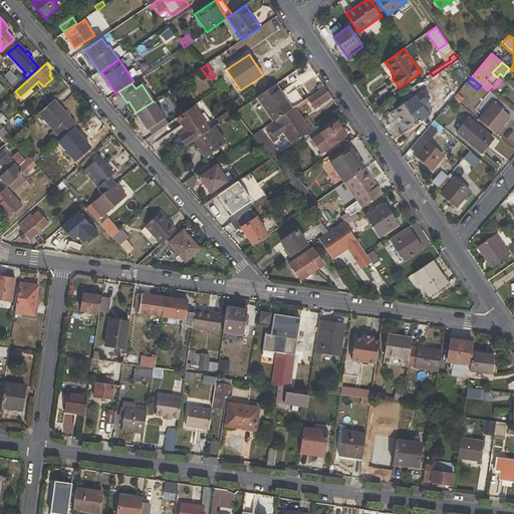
[(276,84),(256,97),(273,121),(276,120),(292,108),(276,84)]
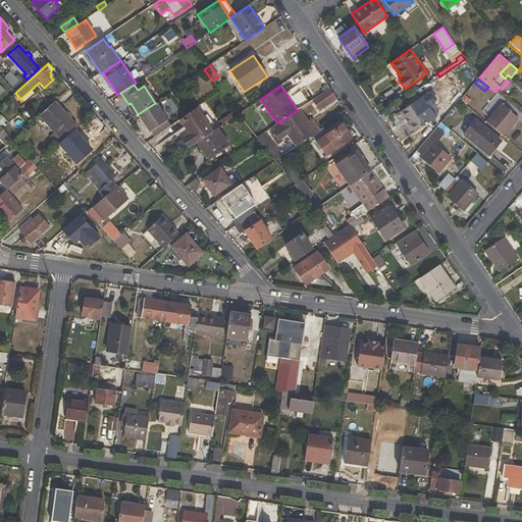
[(312,100),(320,110),(336,98),(329,88),(312,100)]
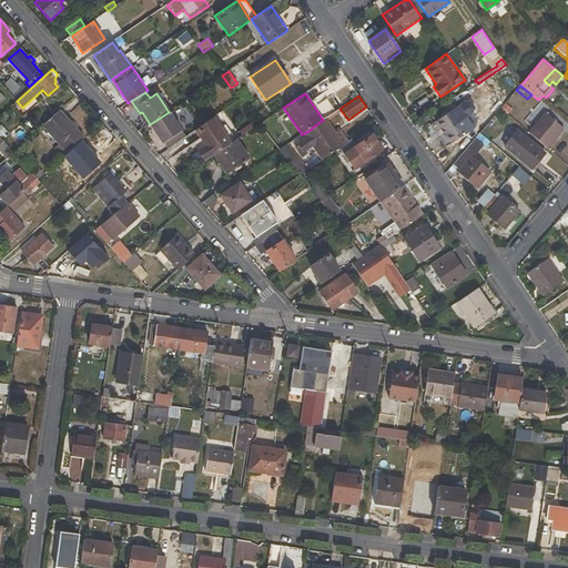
[(456,110),(437,123),(445,134),(464,121),(456,110)]
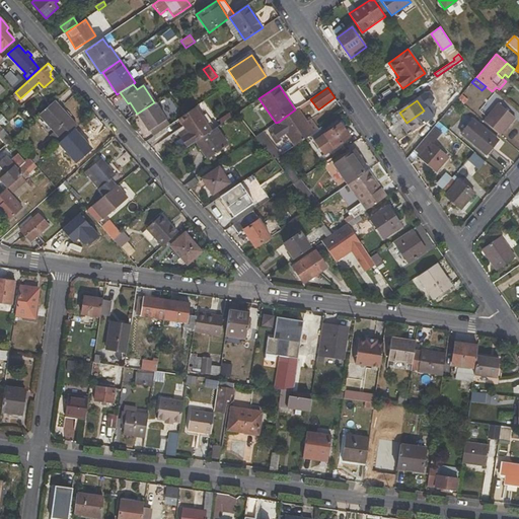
[(55,101),(40,116),(54,133),(61,141),(65,138),(75,128),(77,126),(55,101)]
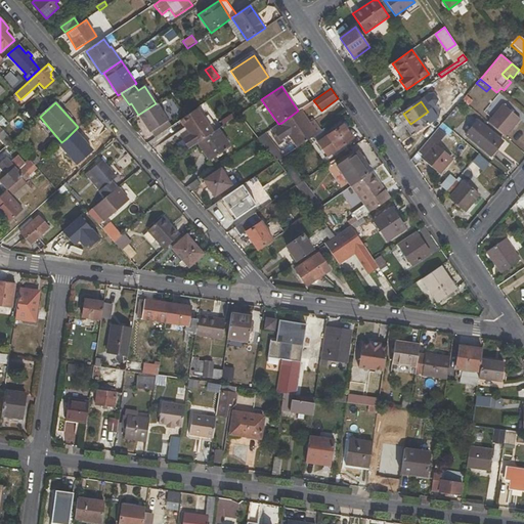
[(156,103),(138,115),(155,137),(171,126),(156,103)]
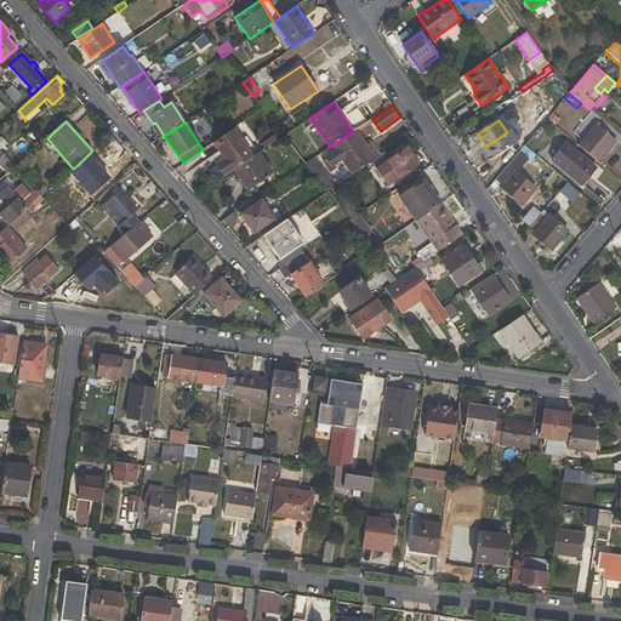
[(597,124),(579,144),(599,163),(617,141),(597,124)]
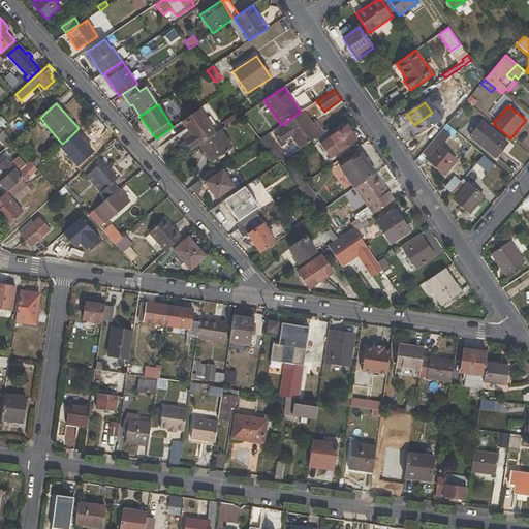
[(191,136),(184,141),(190,151),(199,145),(216,133),(199,109),(182,122),(191,136)]
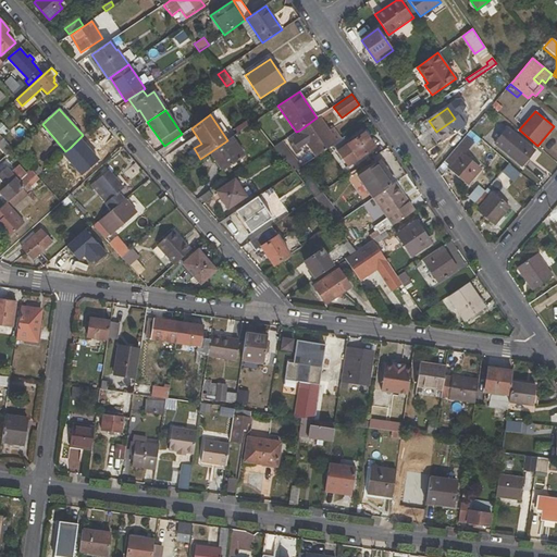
[(298,150),(307,144),(317,157),(337,143),(320,115),(317,118),(299,131),(301,135),(292,141),(298,150)]
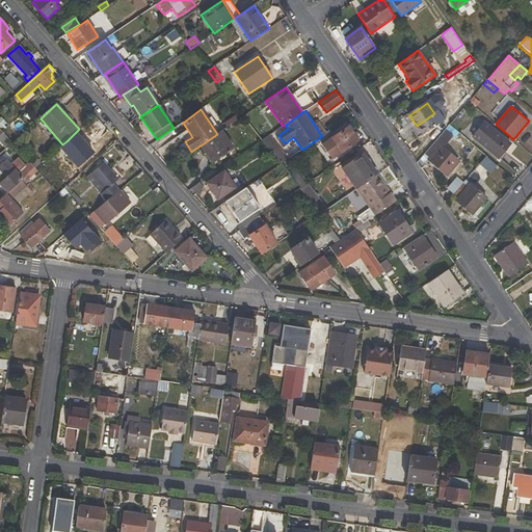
[(423,136),(441,124),(434,113),(417,126),(423,136)]
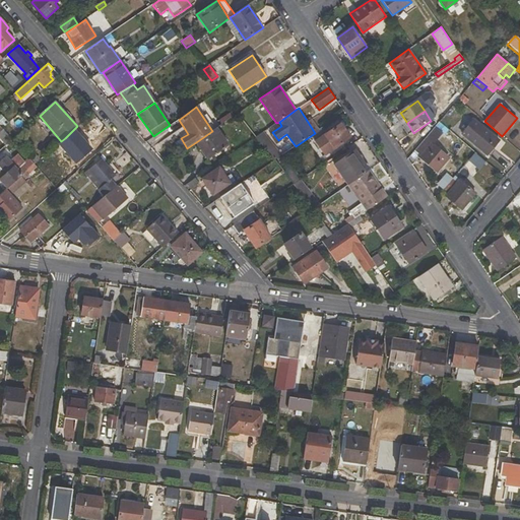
[(473,121),(463,132),(488,153),(498,141),(473,121)]
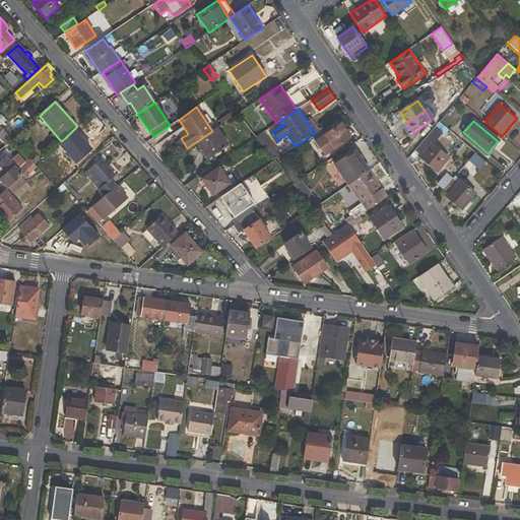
[(443,132),(445,134),(449,130),(440,122),(436,126),(443,132)]
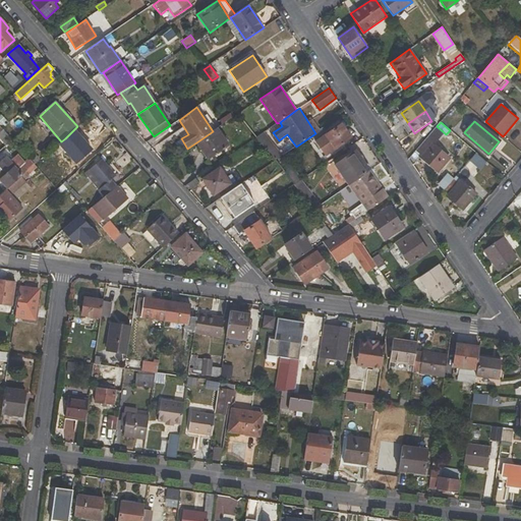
[(351,137),(342,123),(309,146),(320,160),(351,137)]
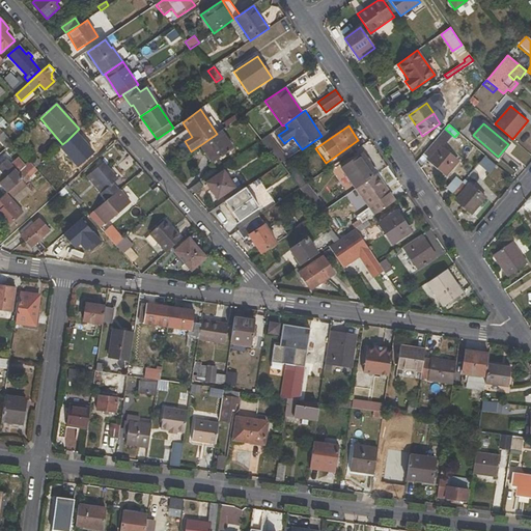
[(452,135),(445,129),(423,155),(428,159),(428,160),(446,175),(458,161),(442,146),(452,135)]
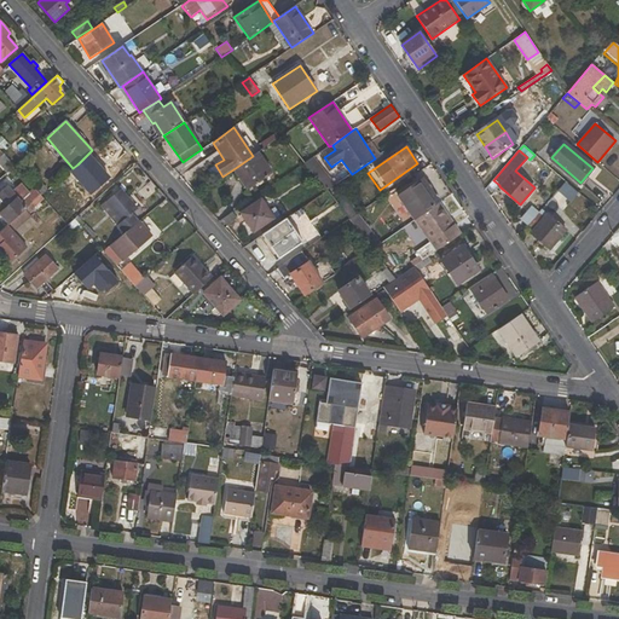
[(111,177),(90,152),(77,165),(98,187),(111,177)]
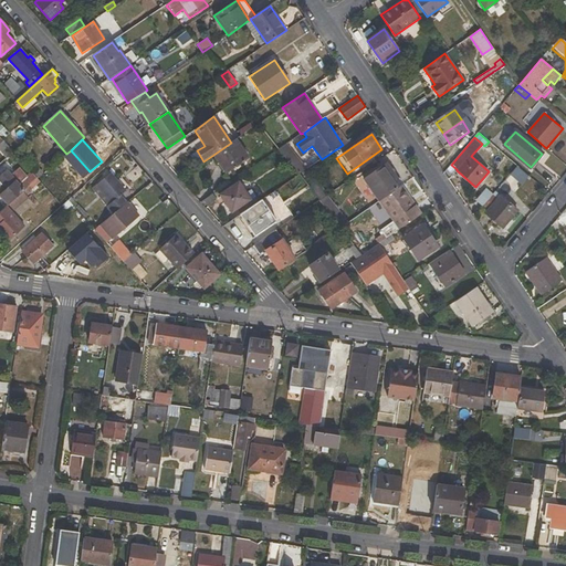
[(104,149),(111,156),(121,146),(115,139),(104,149)]
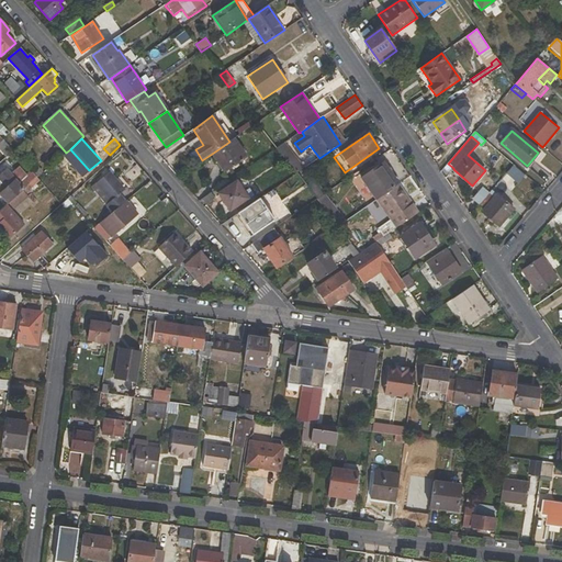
[(225,172),(247,157),(235,138),(229,142),(212,154),(225,172)]
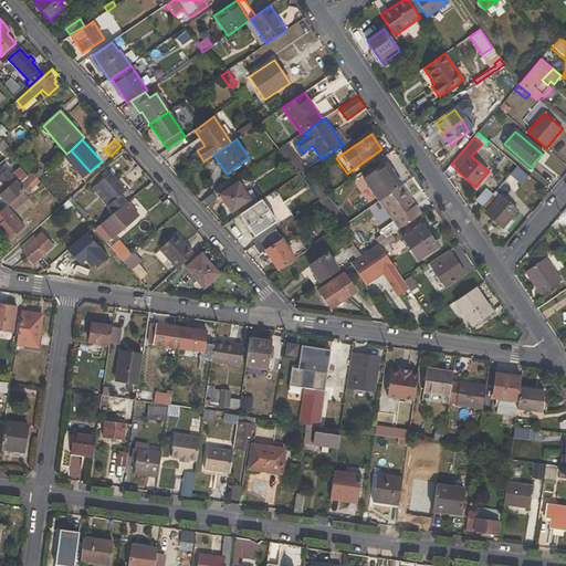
[(3,140),(0,143),(0,150),(7,158),(13,152),(3,140)]
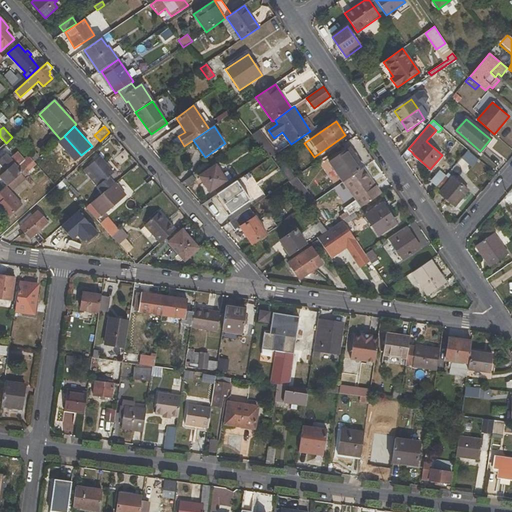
[(53,131),(49,135),(56,143),(60,139),(53,131)]
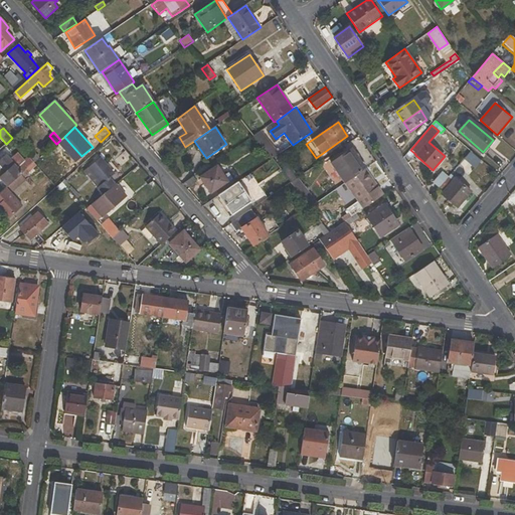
[(266,135),(259,139),(267,148),(271,145),(273,144),(266,135)]
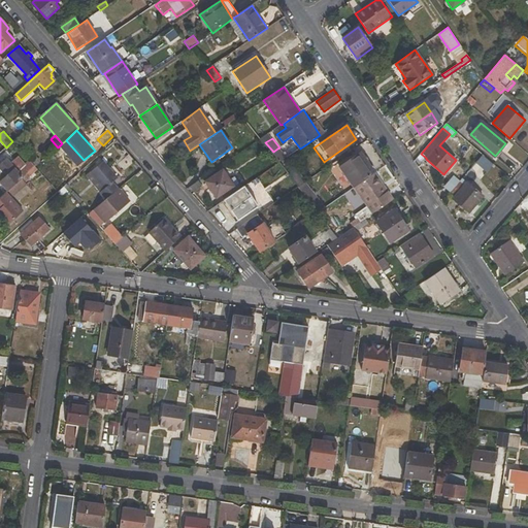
[(278,161),(284,157),(277,149),(273,152),(272,153),(278,161)]
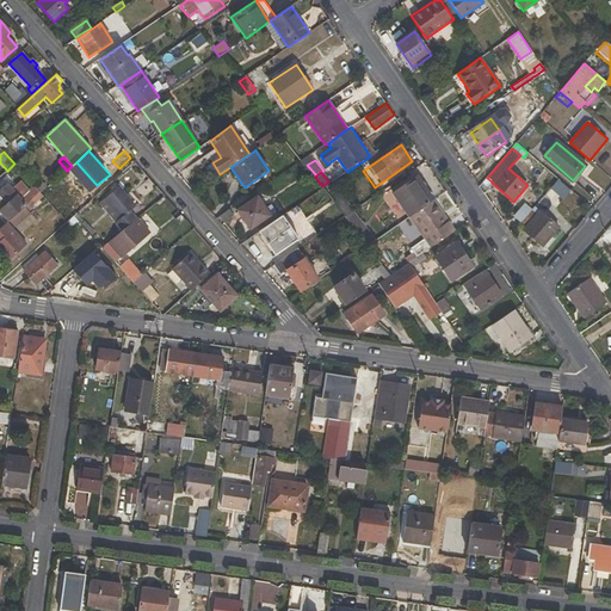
[(0,211),(8,222),(25,208),(41,193),(34,186),(31,189),(20,177),(10,187),(6,185),(0,190),(0,211)]
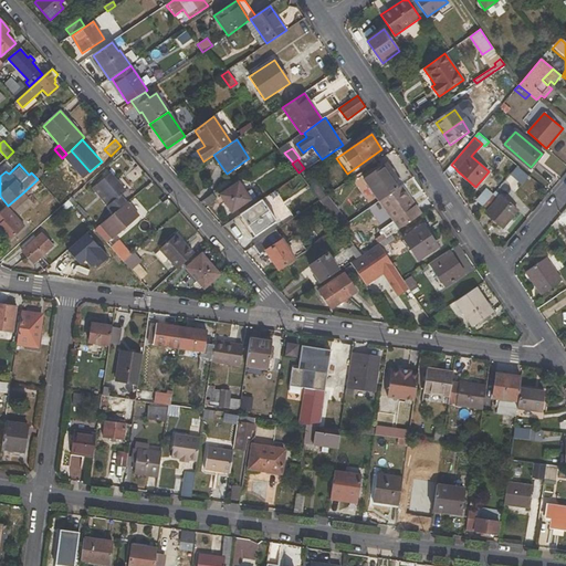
[(386,164),(364,179),(379,201),(401,186),(386,164)]
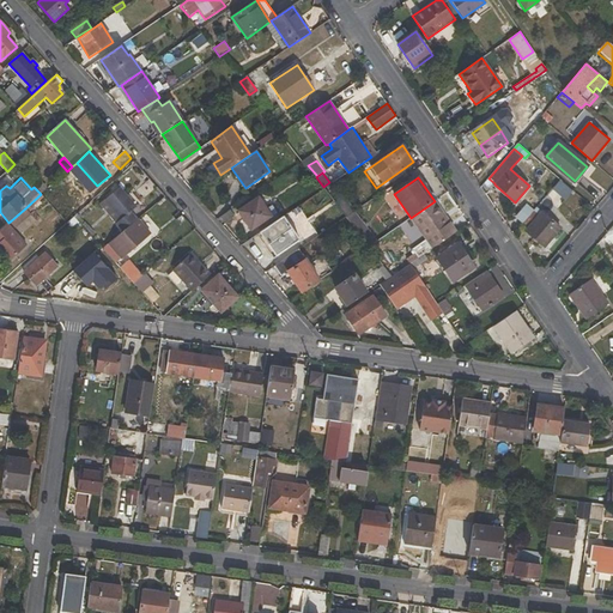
[(41,180),(32,186),(34,187),(41,194),(48,188),(41,180)]
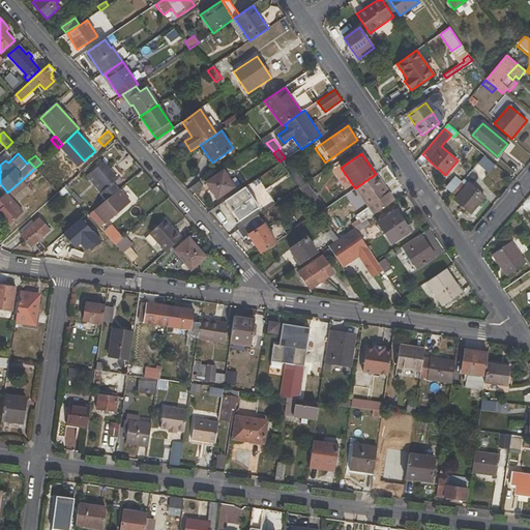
[(125,172),(136,163),(129,155),(119,165),(125,172)]
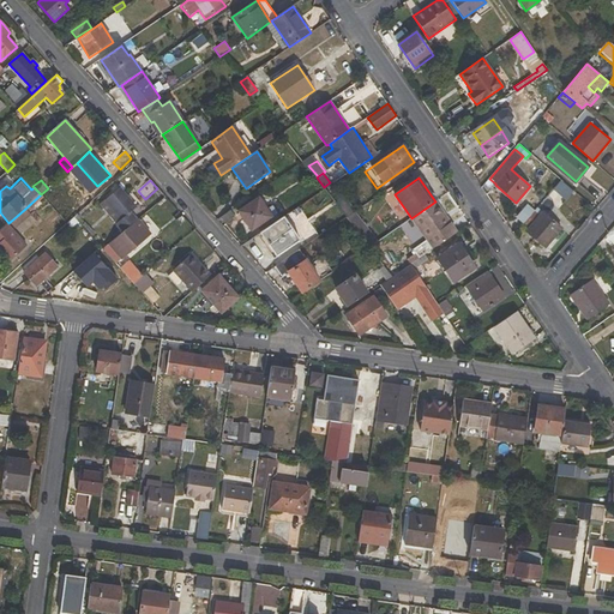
[(564,184),(547,198),(555,208),(573,194),(564,184)]
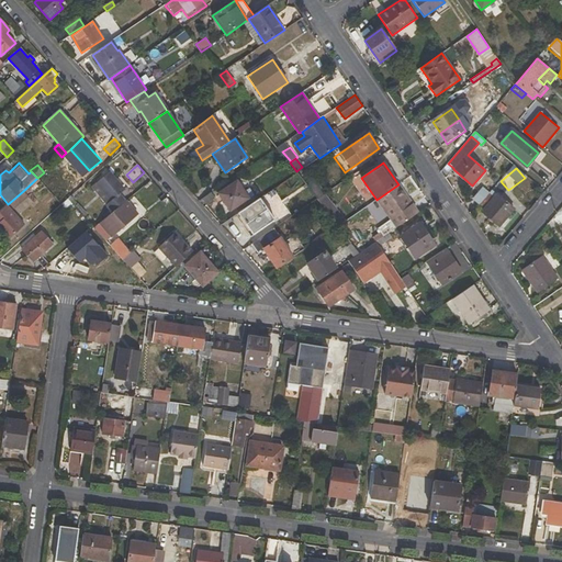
[(91,188),(114,213),(126,201),(122,195),(127,192),(128,194),(131,192),(128,190),(130,189),(127,186),(124,189),(110,172),(91,188)]
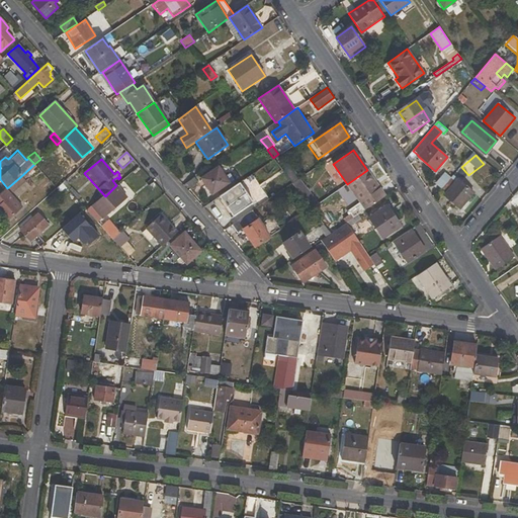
[(45,163),(39,167),(50,179),(55,174),(45,163)]
